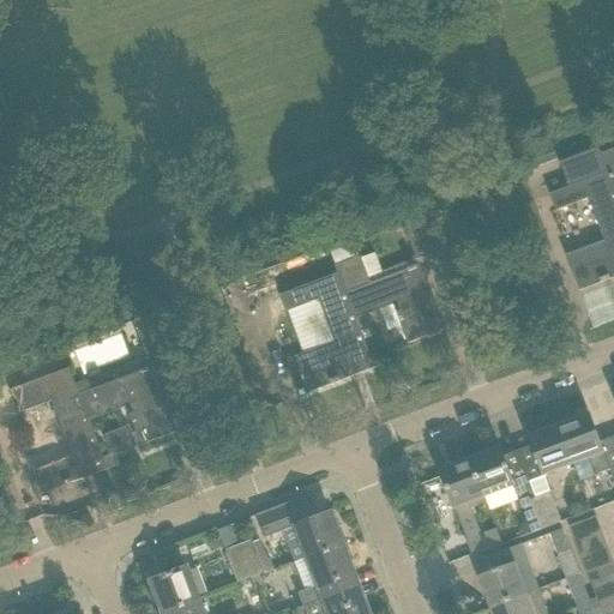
[(569,187),(549,194),(557,211),(588,199),(603,242),(565,257),(578,292),(613,278),(613,188),(601,155),(599,149),(559,163),(569,187)]
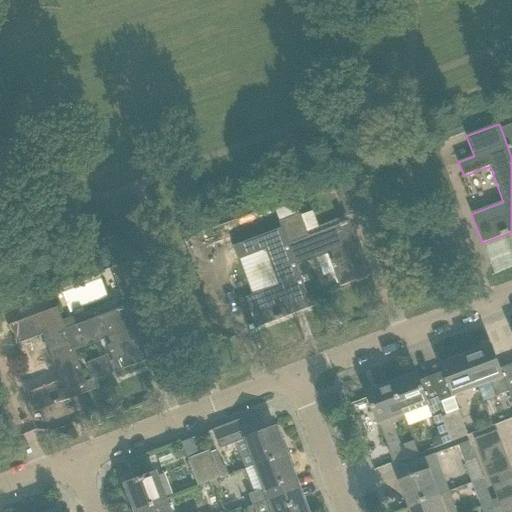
[(511,124),(501,129),(511,157),(511,124)]
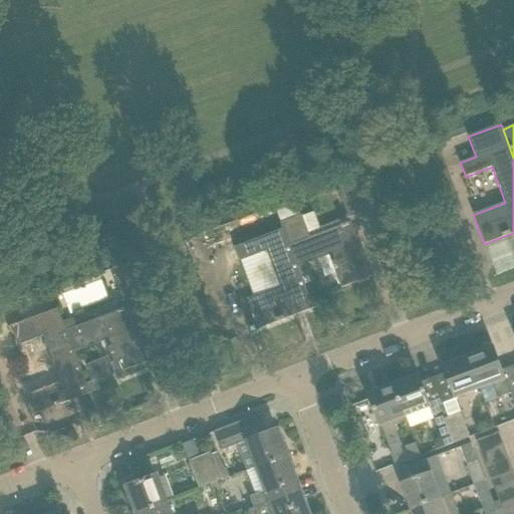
[(349,179),(334,185),(347,217),(348,219),(349,219),(363,213),(362,210),(349,179)]
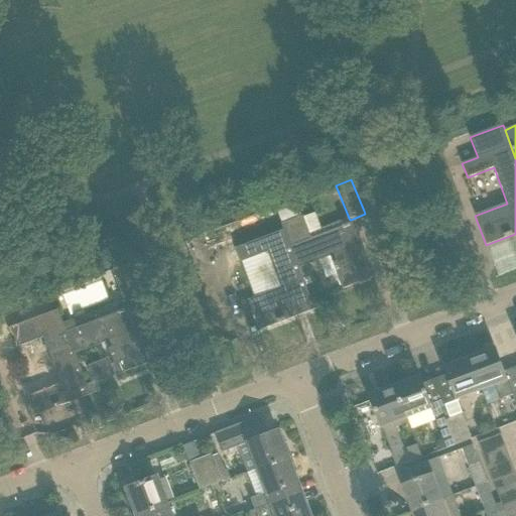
[(353,224),(311,239),(303,217),(282,224),(290,246),(298,267),(332,255),(344,288),(373,278),(353,224)]
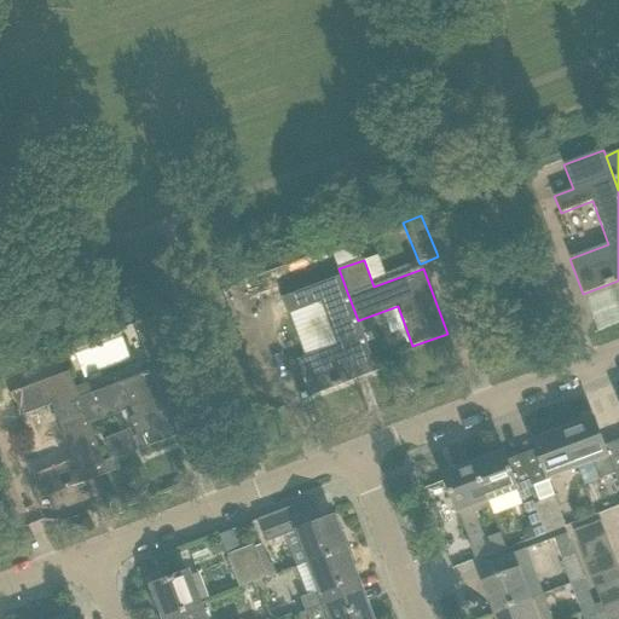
[(358,320),(348,295),(339,268),(336,270),(340,278),(283,299),(289,316),(323,304),(337,346),(299,362),(312,397),(377,371),(358,320)]
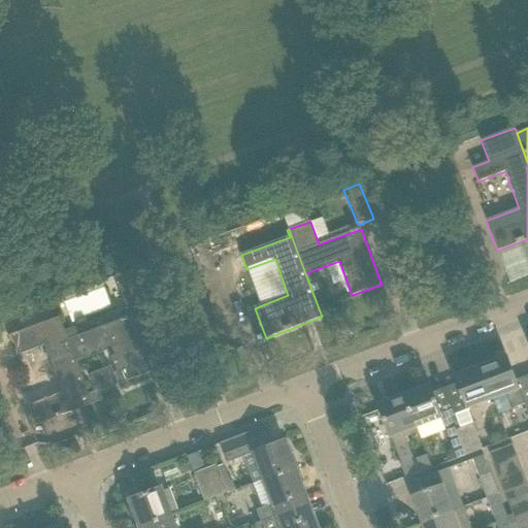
[(133,326),(159,316),(140,266),(113,275),(125,309),(117,311),(120,321),(75,336),(72,327),(62,330),(65,338),(74,360),(107,348),(121,383),(150,371),(133,326)]
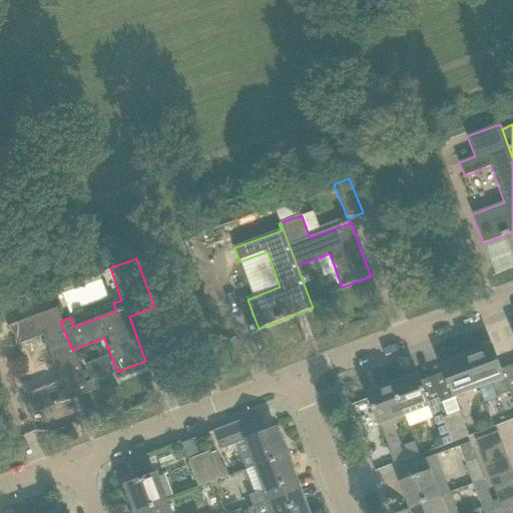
[(10,326),(7,327),(14,346),(42,336),(53,368),(8,384),(16,405),(29,400),(33,413),(68,400),(66,396),(76,392),(78,396),(88,393),(84,383),(72,350),(63,329),(60,321),(59,322),(55,310),(35,317),(10,326)]
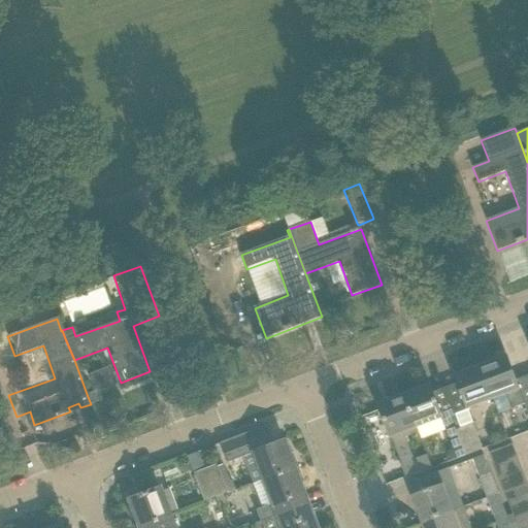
[(506,357),(481,366),(494,399),(505,395),(512,409),(522,405),(524,404),(516,381),(506,357)]
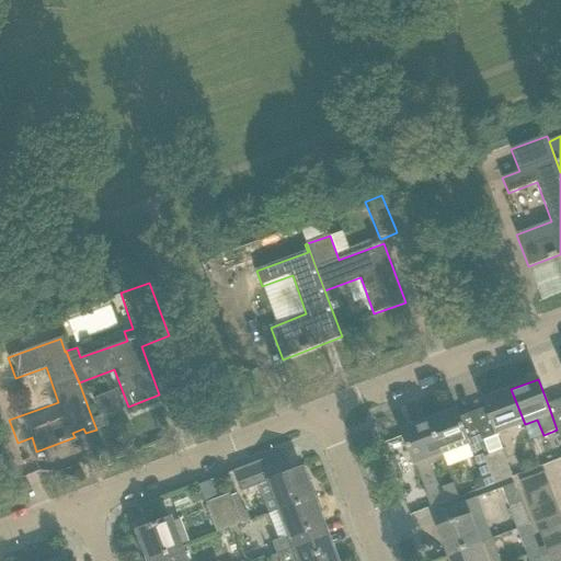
[(495,435),(525,424),(511,389),(482,400),(495,435)]
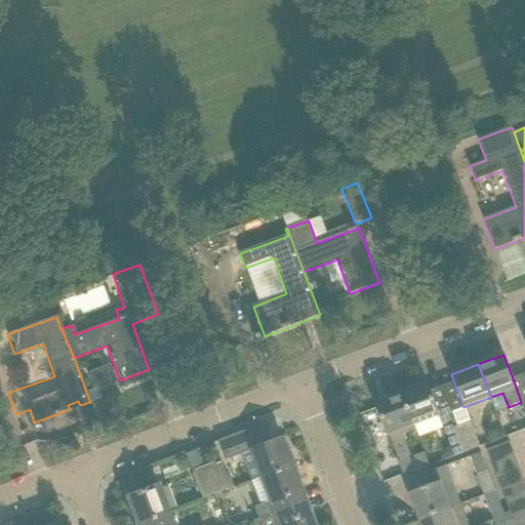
[(428,384),(401,393),(414,426),(440,416),(428,384)]
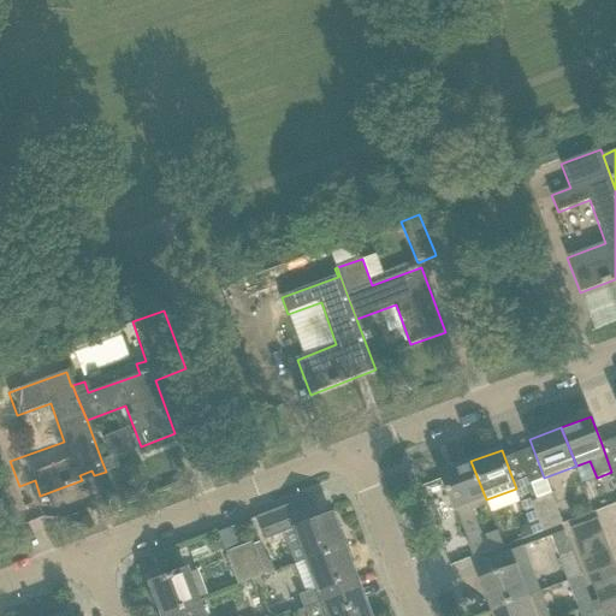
[(106,472),(113,468),(110,457),(101,460),(106,472)]
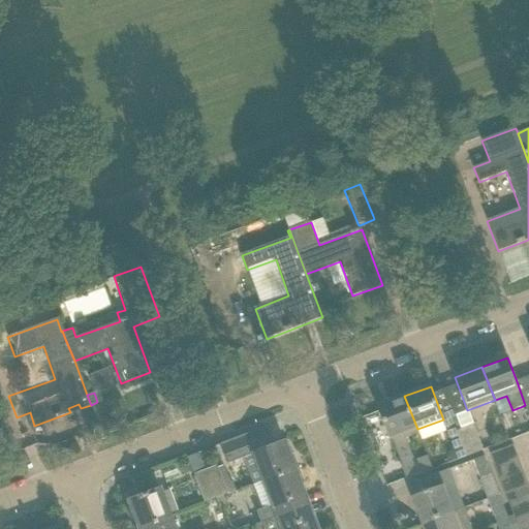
[(406,479),(426,472),(432,469),(427,456),(413,461),(406,440),(419,435),(417,429),(404,396),(378,406),(391,439),(392,439),(402,466),(401,466),(406,479)]
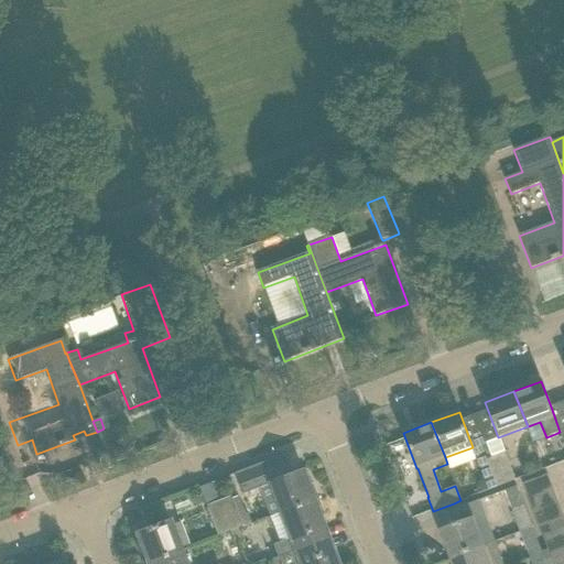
[(486,442),(473,447),(488,490),(502,485),(492,458),(486,442)]
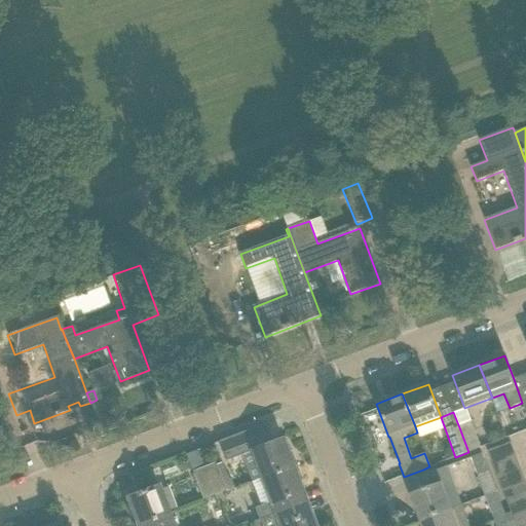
[(459,427),(468,452),(481,448),(472,422),(459,427)]
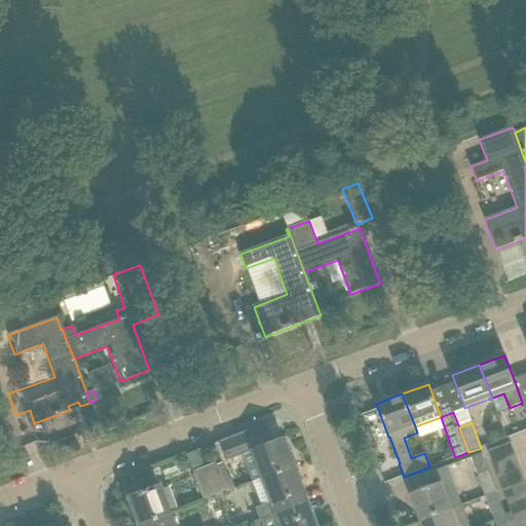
[(240,438),(220,446),(225,461),(240,455),(251,452),(260,479),(296,465),(290,450),(285,452),(280,440),(271,444),(264,424),(242,433),(245,437),(240,438)]
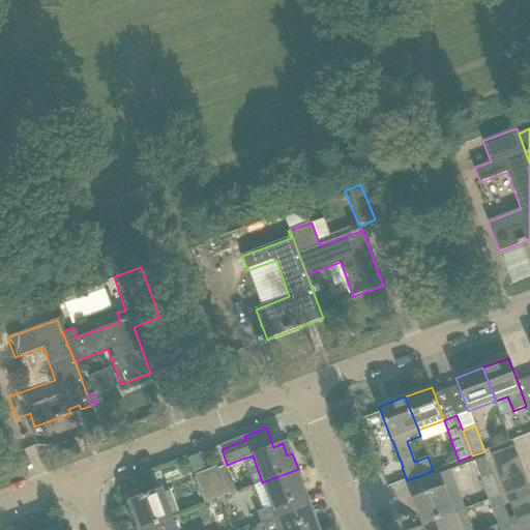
[(496,469),(520,461),(514,447),(491,455),(496,469)]
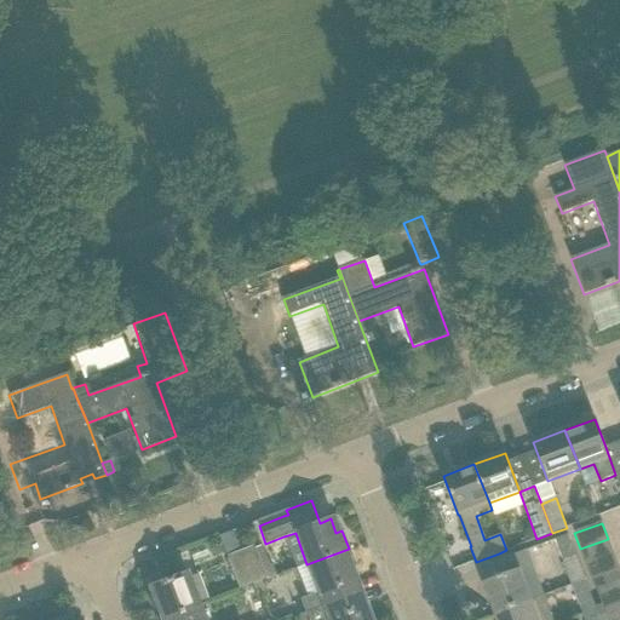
[(586,563),(613,552),(608,539),(580,549),(586,563)]
